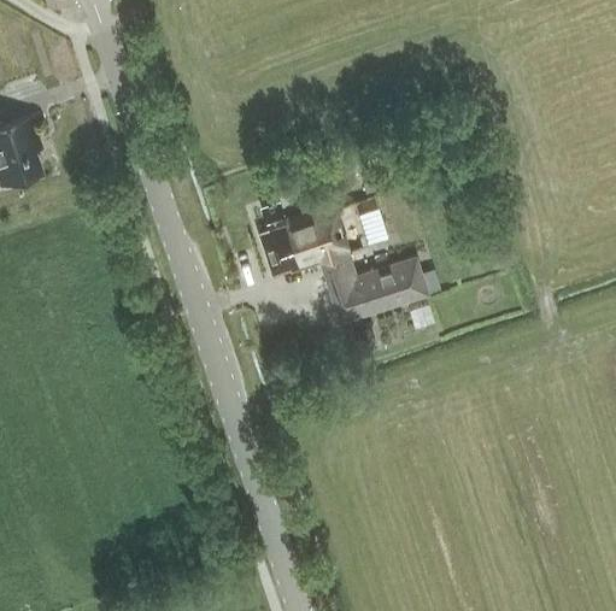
[(0,183),(1,188),(40,175),(29,142),(36,140),(29,122),(0,131),(0,183)]
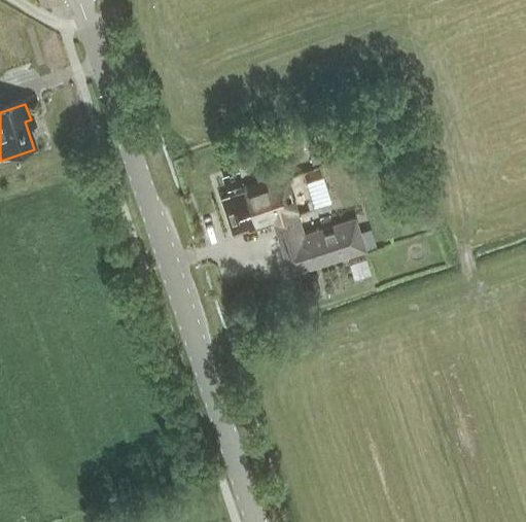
[(310,160),(313,170),(335,164),(331,153),(310,160)]
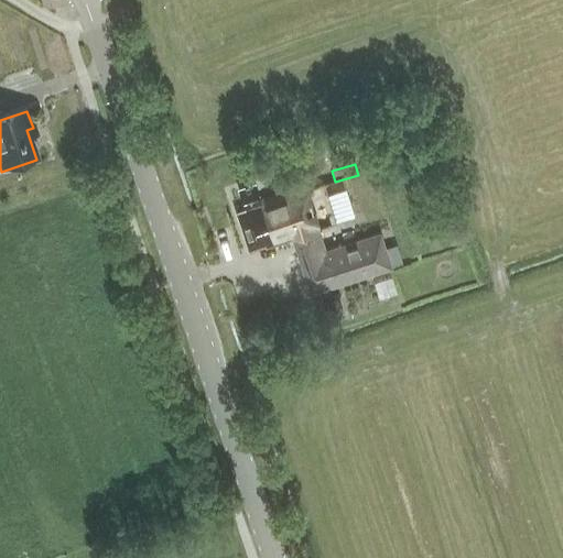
[(338,225),(355,219),(344,182),(326,187),(338,225)]
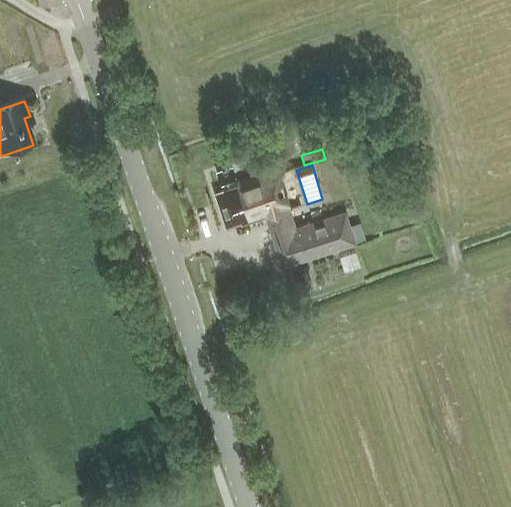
[(282,270),(354,247),(345,216),(295,232),(276,173),(237,185),(233,172),(217,177),(223,195),(216,197),(226,229),(241,225),(242,228),(266,220),(282,270)]
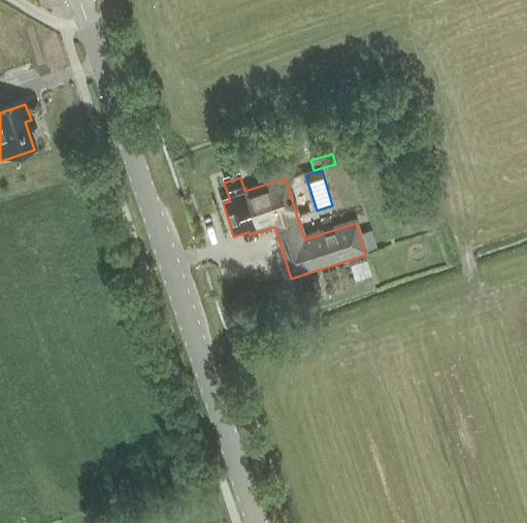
[(318,285),(302,290),(306,303),(322,299),(318,285)]
